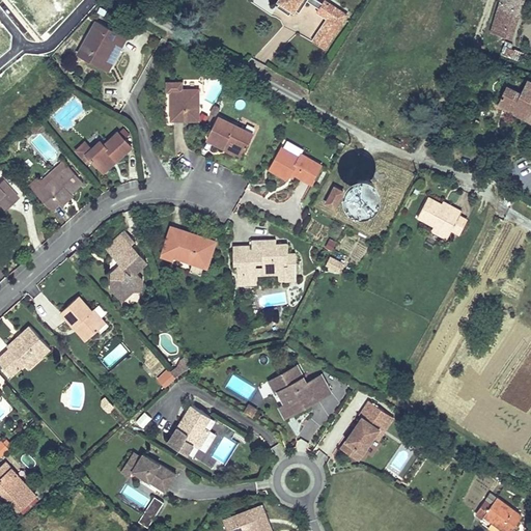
[(300,10),(306,0),(281,0),(278,5),(290,14),(295,7),(300,10)]
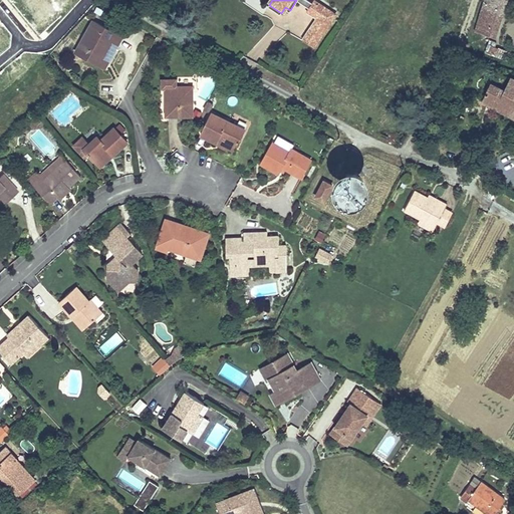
[(310,7),(308,11),(318,18),(329,25),(337,13),(316,0),(314,0),(313,2),(310,7)]
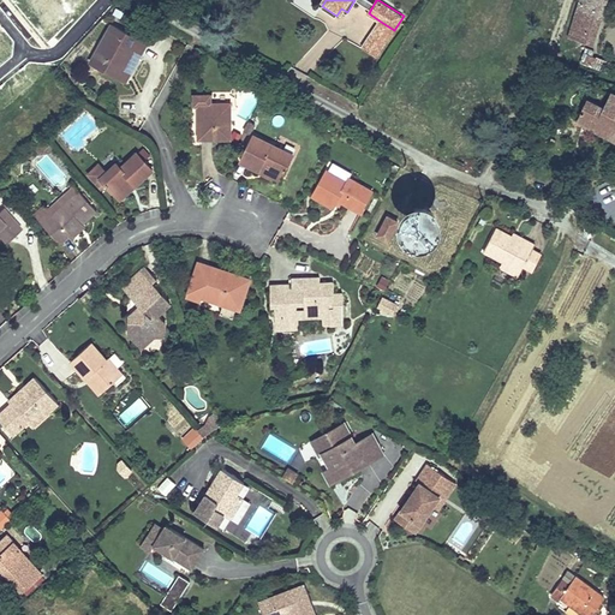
[(608,0),(591,0),(589,7),(585,21),(577,18),(571,39),(593,46),(608,0)]
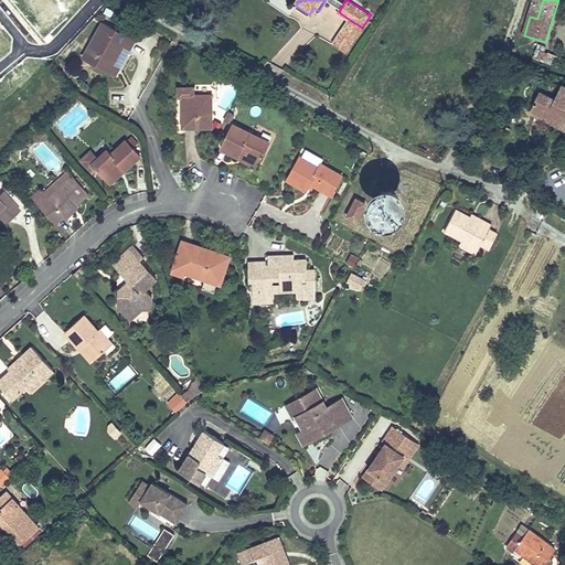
[(534,4),(530,17),(537,19),(541,7),(534,4)]
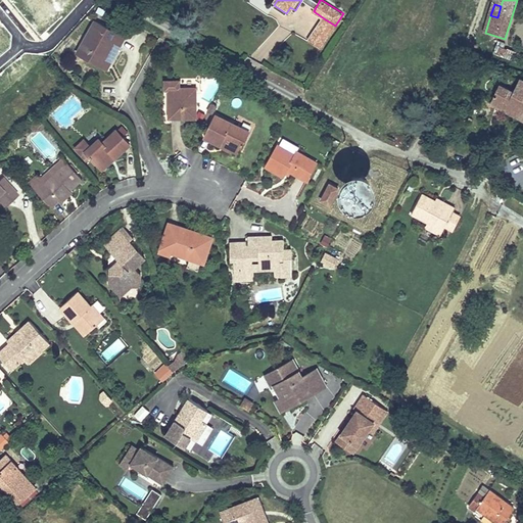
[(335,26),(324,18),(318,27),(330,34),(335,26)]
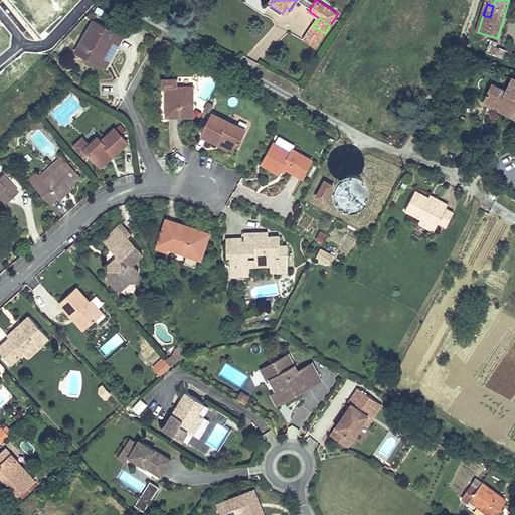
[(76,52),(101,66),(113,44),(118,46),(123,37),(94,21),(76,52)]
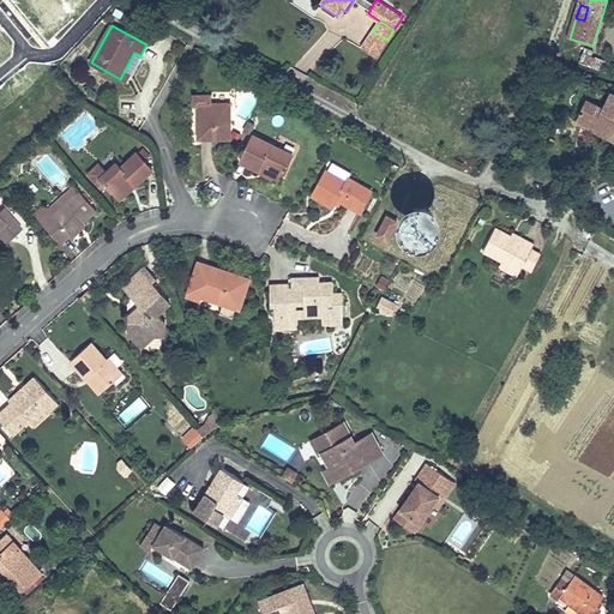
[(387,40),(373,31),(363,47),(377,55),(387,40)]
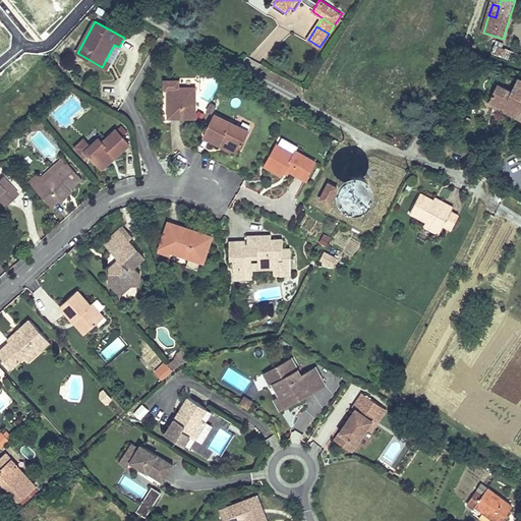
[(114,45),(102,67),(107,69),(119,47),(114,45)]
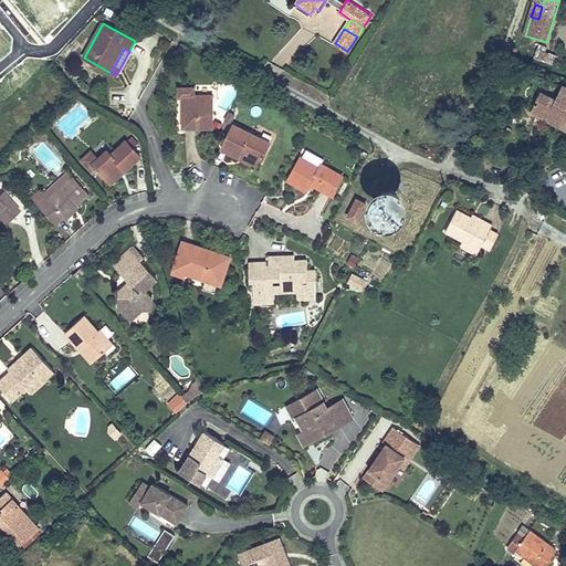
[(555,101),(540,92),(531,111),(565,127),(565,86),(563,85),(555,101)]
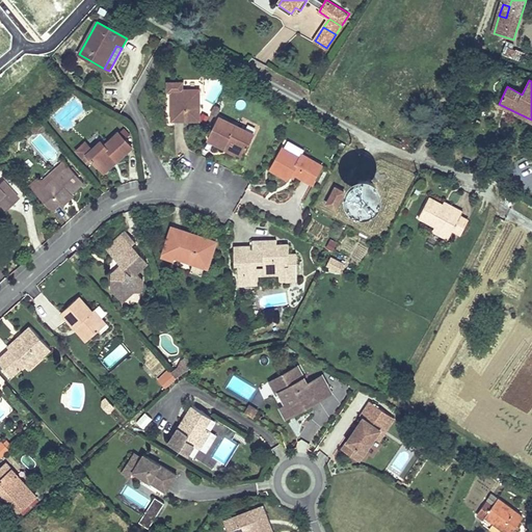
[(173,91),(173,120),(200,120),(200,89),(182,89),(182,83),(168,83),(168,91),(173,91)]
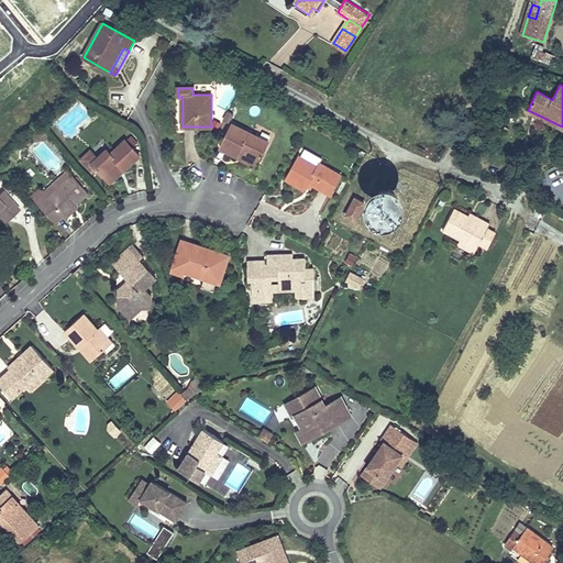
[(269,142),(231,123),(220,146),(238,155),(240,153),(258,162),(269,142)]
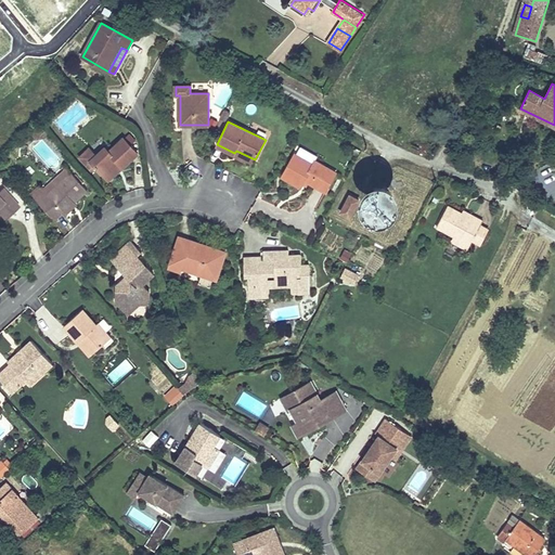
[(95,167),(104,176),(118,164),(123,168),(138,154),(124,139),(108,152),(105,147),(95,156),(89,149),(79,157),(91,170),(95,167)]
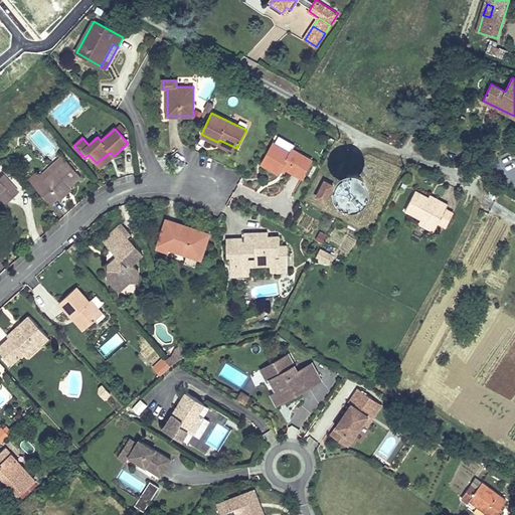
[(236,148),(219,140),(217,142),(217,143),(235,152),(236,148)]
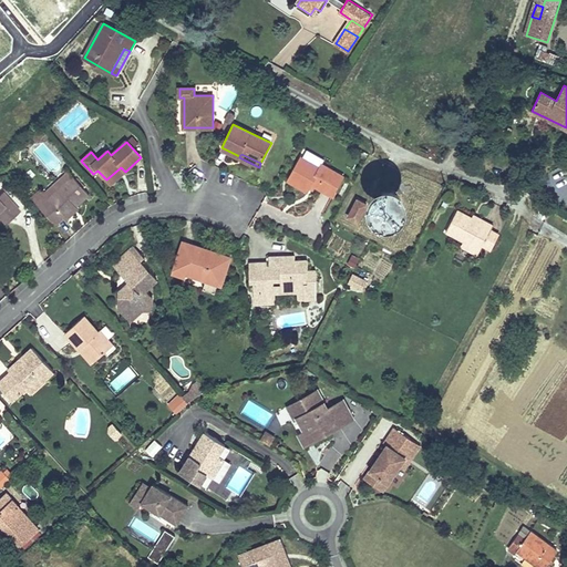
[(301,157),(290,177),(309,187),(311,184),(315,185),(332,195),(342,175),(321,164),(319,167),(301,157)]
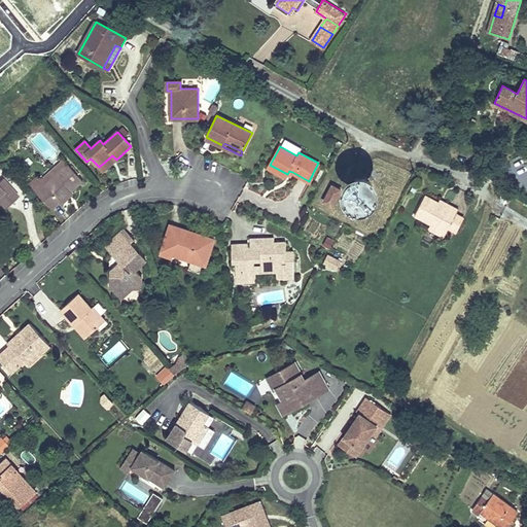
[(112,155),(99,167),(103,172),(116,160),(112,155)]
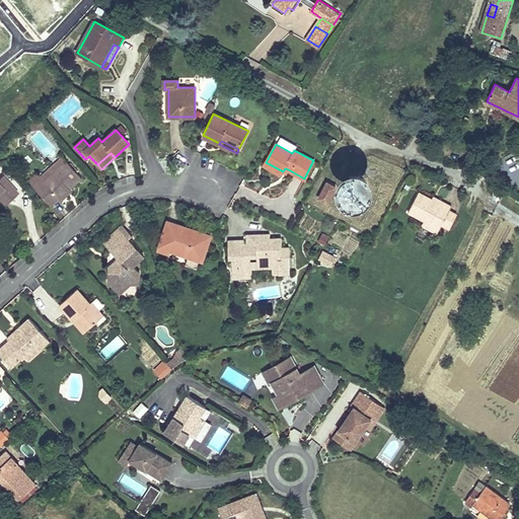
[(35,190),(51,206),(58,199),(69,190),(81,178),(66,162),(35,190)]
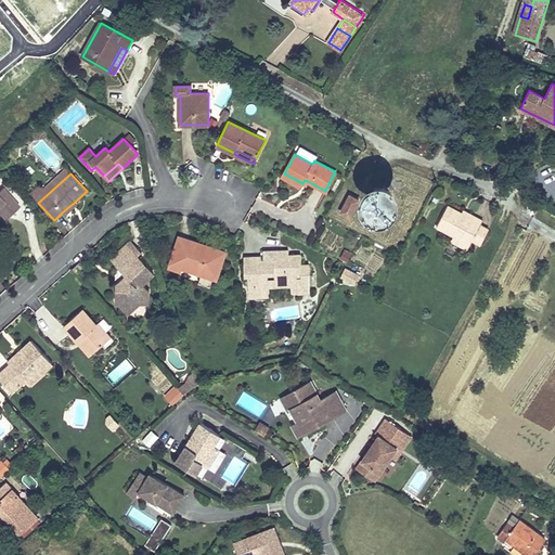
[(302,183),(284,173),(282,176),(300,186),(302,183)]
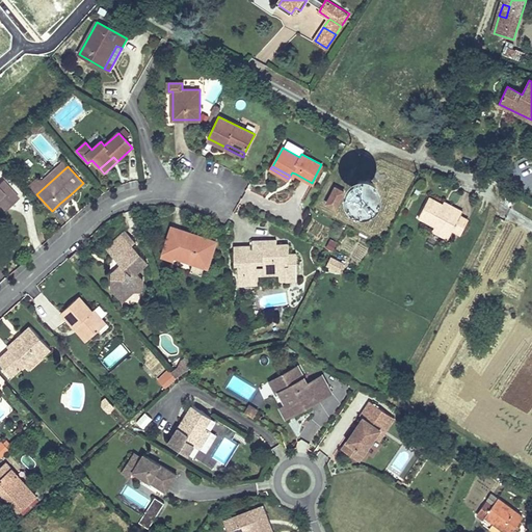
[(355,175),(351,179),(348,184),(348,190),(349,196),(353,202),(357,205),(364,207),(370,207),(375,205),(380,202),(383,196),(386,190),(384,184),(382,179),(378,175),(372,171),(367,170),(361,171),(355,175)]
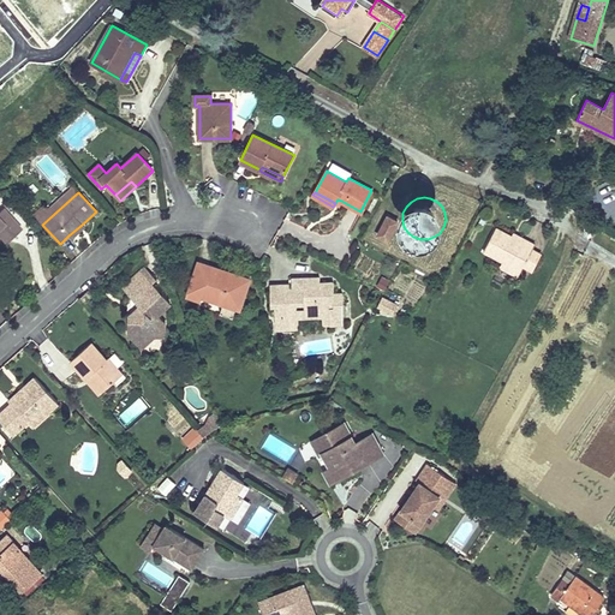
[(0,234),(6,228),(13,236),(21,228),(3,209),(0,210),(0,234)]
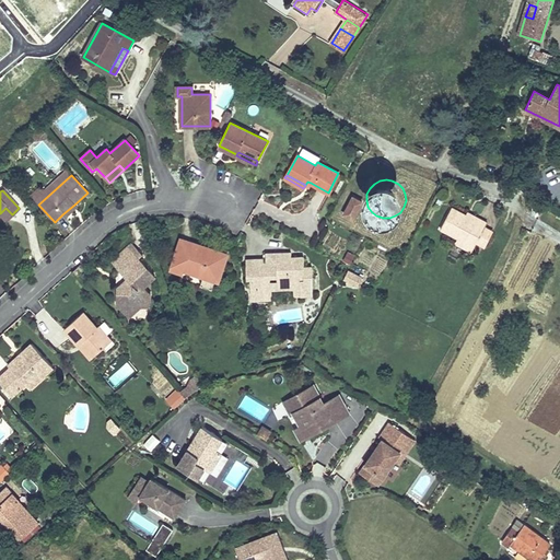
[(342,216),(351,220),(361,200),(352,196),(342,216)]
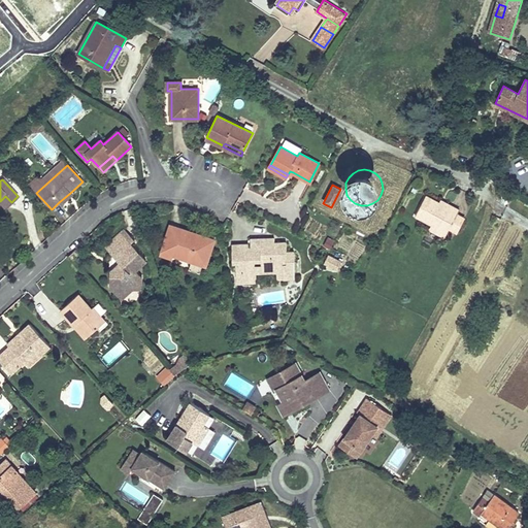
[(70,193),(59,202),(62,204),(72,195),(70,193)]
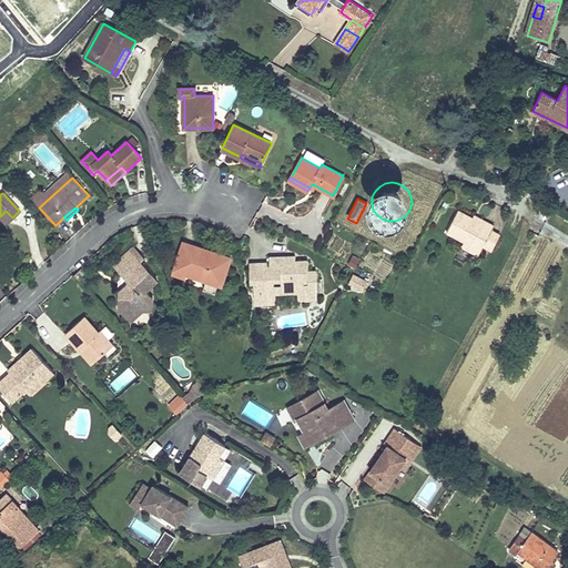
[(457,209),(446,230),(459,236),(480,247),(494,223),(484,219),(483,221),(472,215),(457,209)]
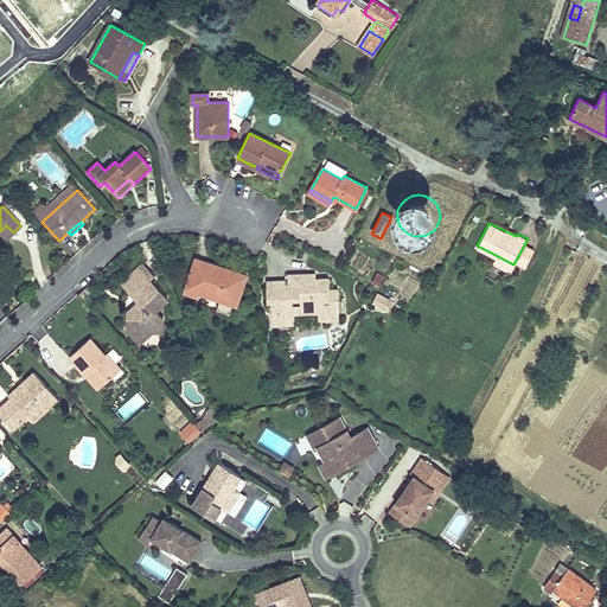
[(6,225),(0,231),(0,232),(6,240),(13,232),(6,225)]
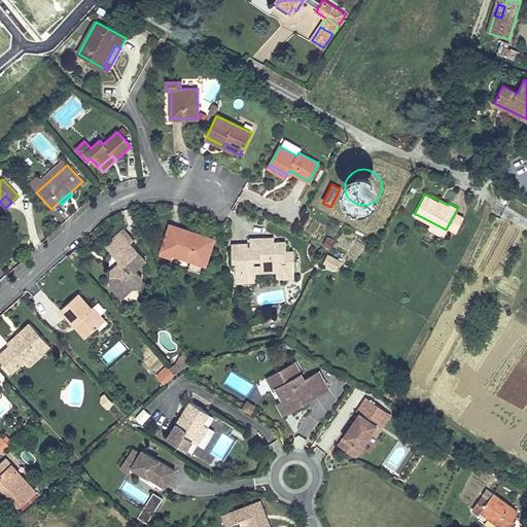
[(426,219),(424,223),(444,234),(446,230),(426,219)]
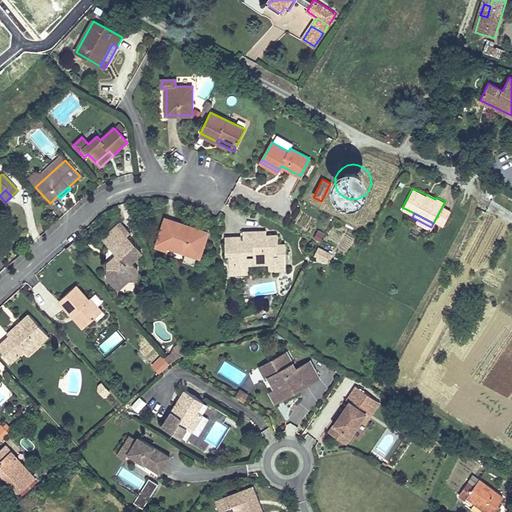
[(167,246),(185,252),(196,256),(199,257),(208,232),(196,229),(195,232),(191,230),(193,227),(165,218),(156,245),(166,249),(167,246)]
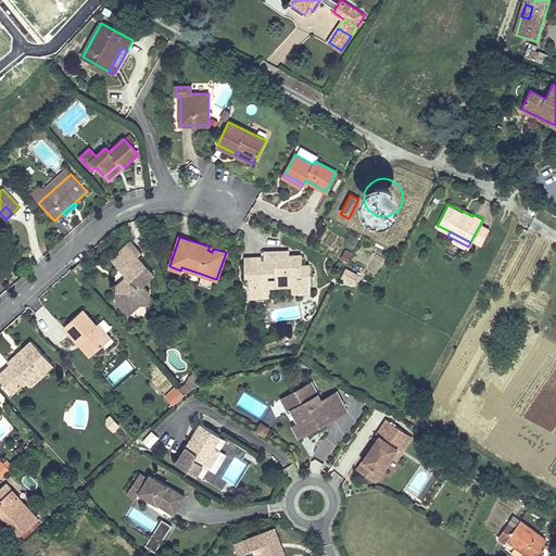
[(116,286),(116,302),(122,308),(128,303),(139,303),(148,303),(148,291),(141,285),(153,274),(126,245),(111,258),(116,265),(119,263),(124,268),(121,270),(127,276),(130,279),(123,286),(116,286)]
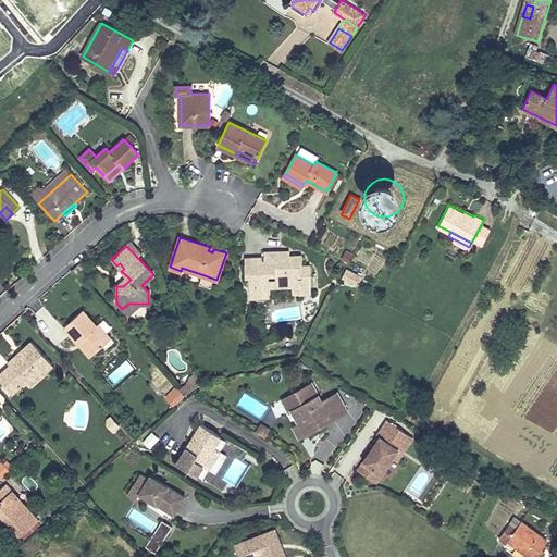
[(341,259),(348,262),(353,254),(345,249),(341,259)]
